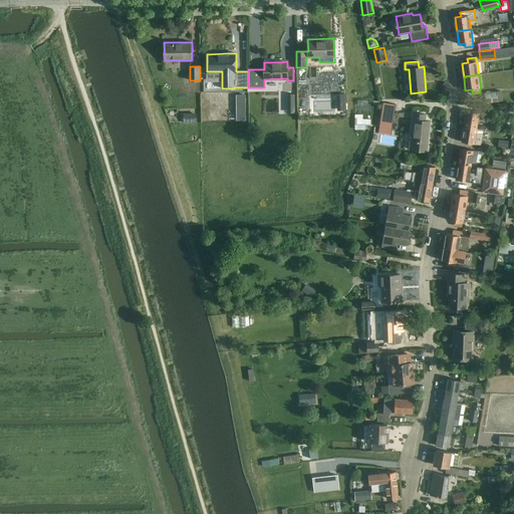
[(502,90),(485,92),(486,101),(503,100),(502,90)]
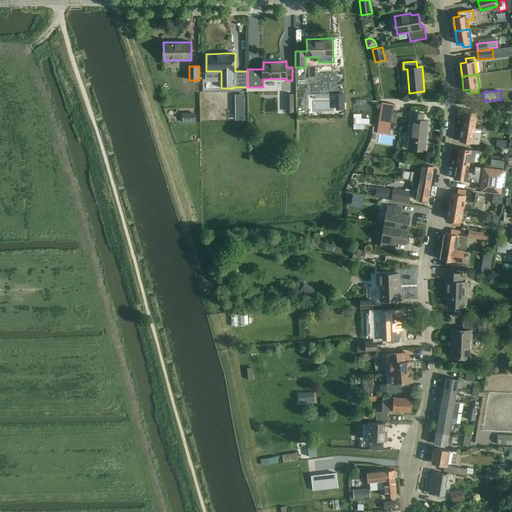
[(245,97),(238,98),(239,119),(246,119),(245,97)]
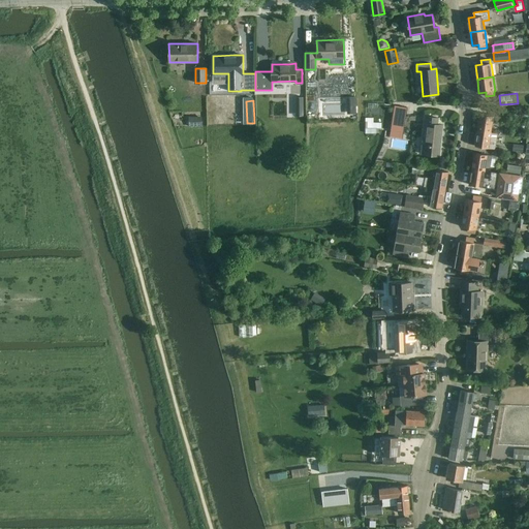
[(391,129),(391,131),(403,133),(404,131),(407,107),(395,105),(391,129)]
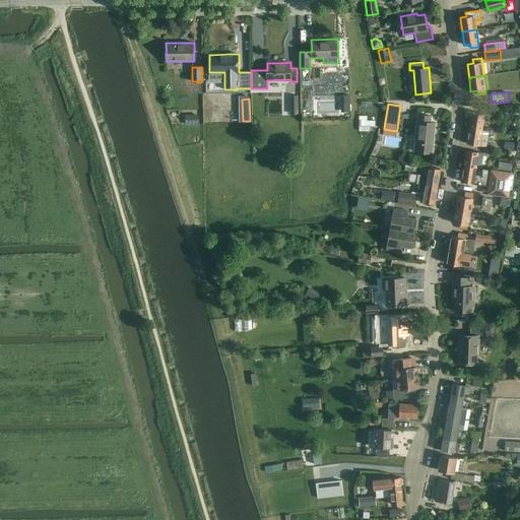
[(471,121),(470,128),(482,130),(483,130),(484,121),(490,122),(490,115),(485,114),(483,114),(479,113),(472,112),(471,121)]
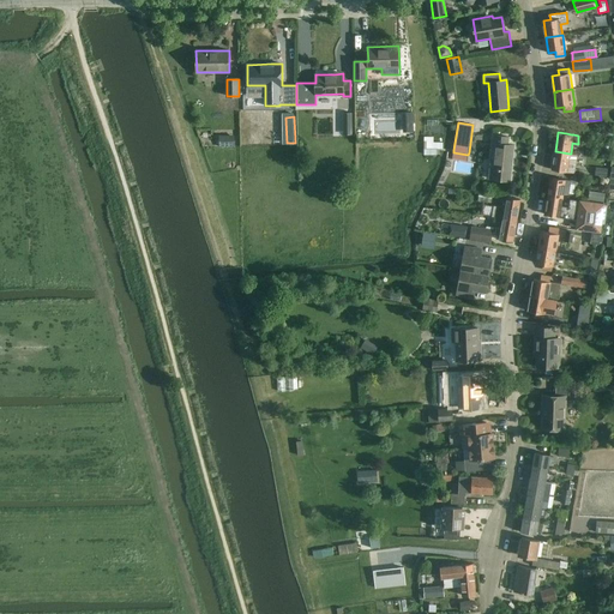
[(234,134),(218,136),(220,146),(234,146),(234,134)]
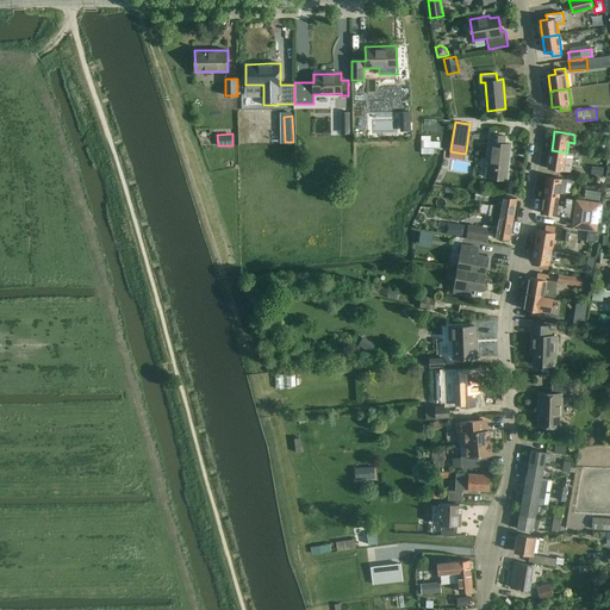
[(506,180),(511,145),(505,144),(506,136),(491,135),(490,148),(492,149),(490,159),(487,159),(485,178),(506,180)]
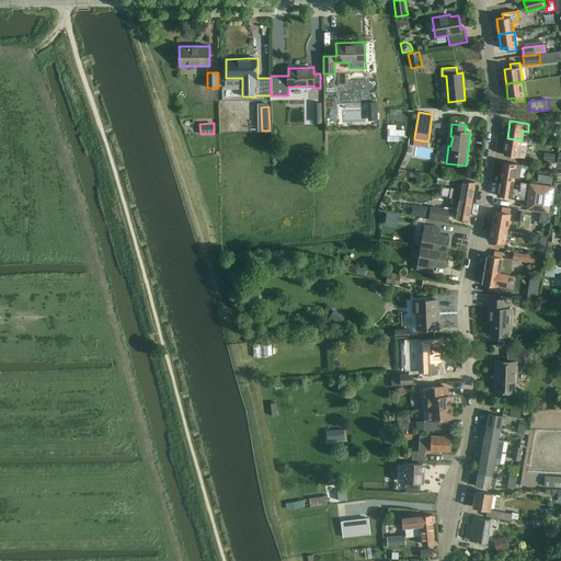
[(397,125),(388,125),(388,141),(399,141),(399,135),(403,135),(404,135),(404,134),(404,129),(397,129),(397,125)]
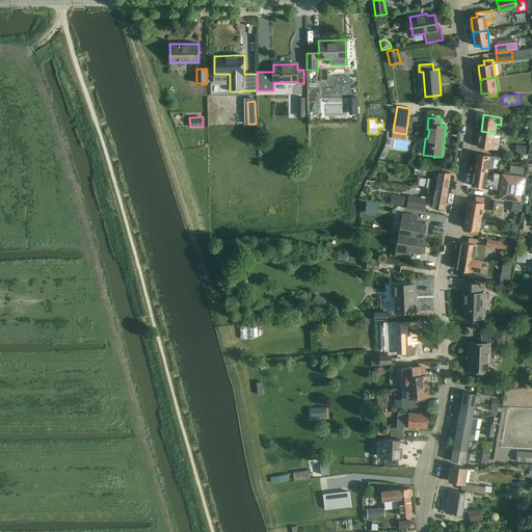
[(498,150),(500,139),(501,134),(495,133),(494,133),(481,131),(478,147),(498,150)]
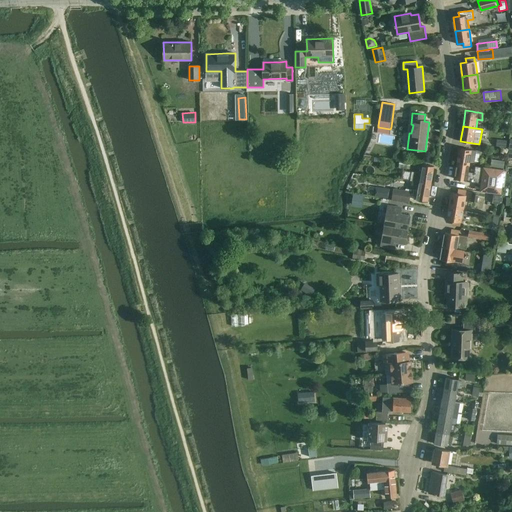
[(459,148),(457,163),(469,165),(470,165),(471,161),(471,160),(474,161),(478,162),(479,159),(479,153),(476,151),(476,150),(472,150),(464,148),(459,148)]
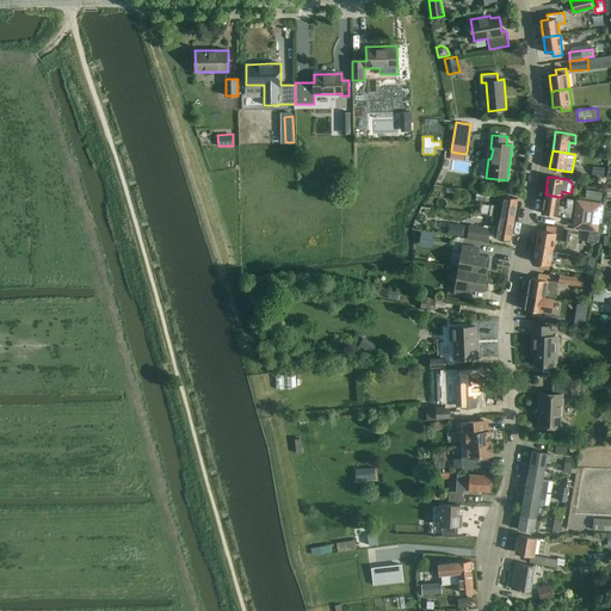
[(491,191),(477,190),(477,195),(476,199),(489,202),(491,191)]
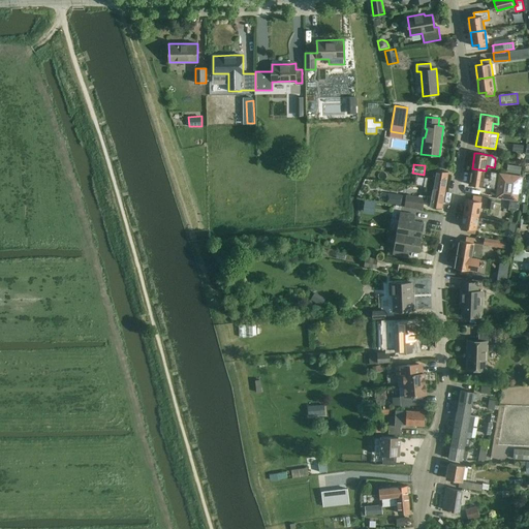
[(507,165),(506,173),(521,174),(522,166),(507,165)]
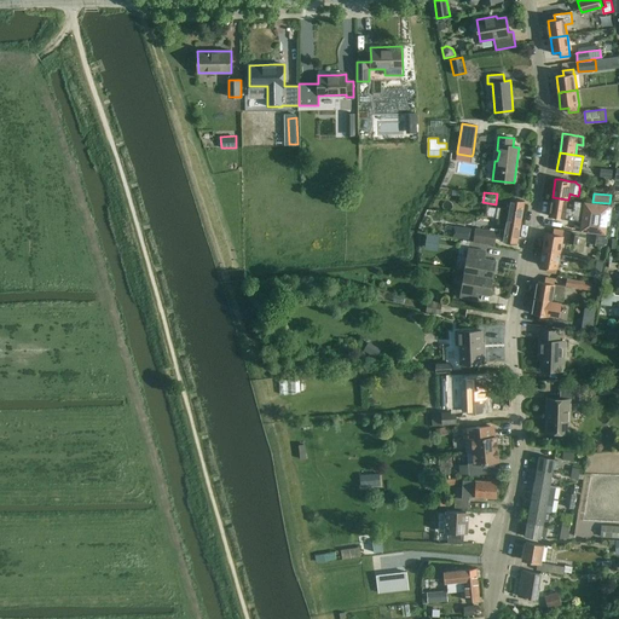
[(574,209),(567,208),(568,200),(567,200),(553,197),(549,215),(582,221),(580,230),(606,233),(609,204),(584,201),(584,202),(576,201),(574,209)]
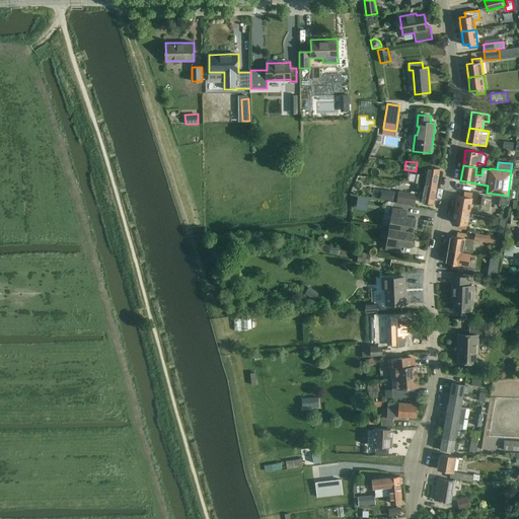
[(416,182),(425,184),(436,187),(440,168),(429,166),(428,170),(424,169),(424,174),(417,173),(416,182)]
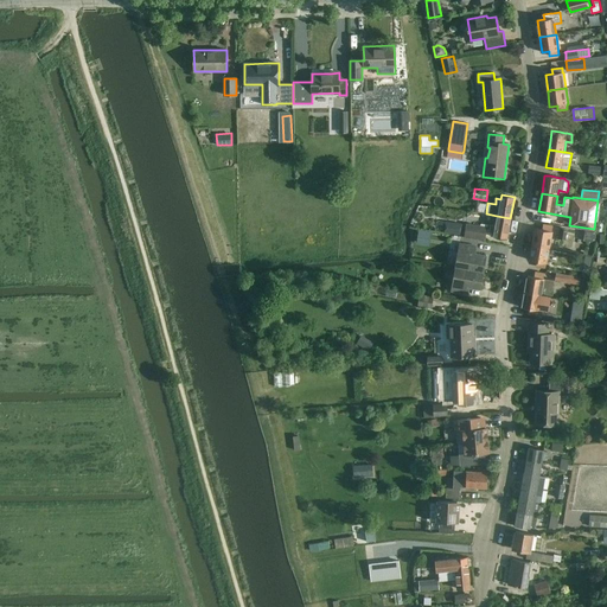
[(506,240),(510,218),(497,216),(496,225),(491,225),(490,232),(494,232),(493,237),(506,240)]
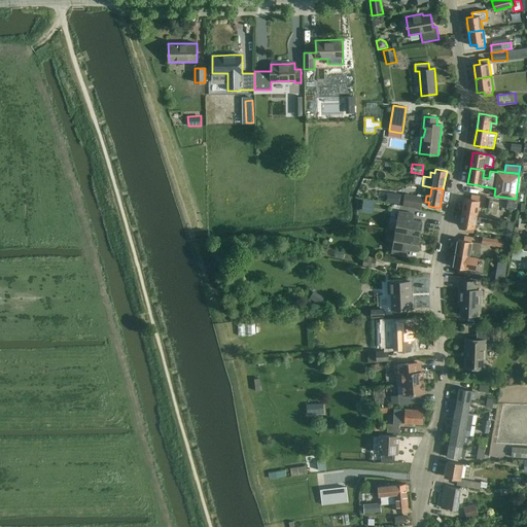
[(387,191),(385,202),(399,204),(401,194),(387,191)]
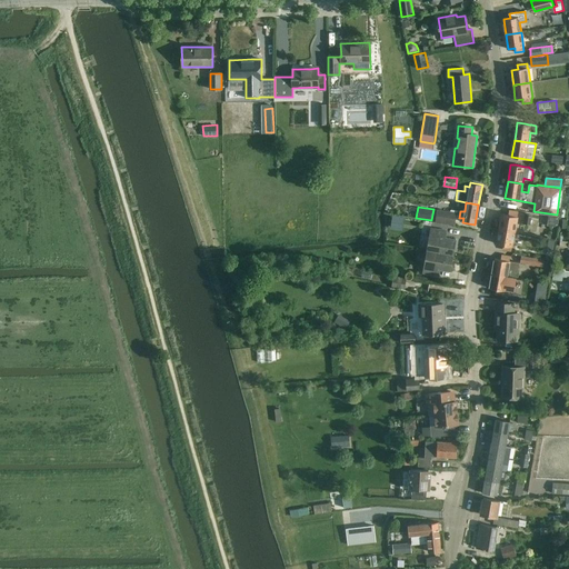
[(457,212),(437,209),(436,222),(455,225),(457,212)]
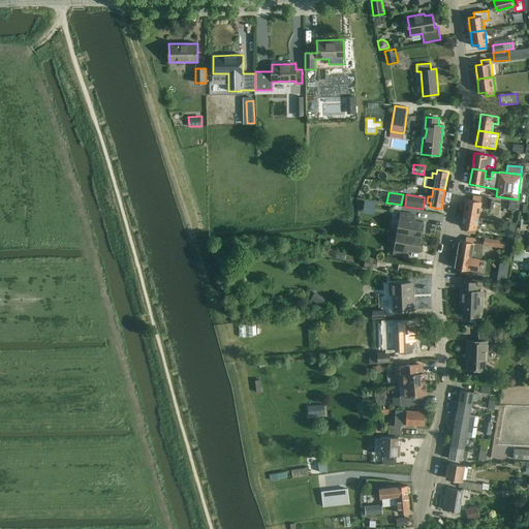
[(466,199),(464,213),(479,216),(483,201),(481,201),(481,197),(481,196),(473,195),(473,196),(473,200),(466,199)]
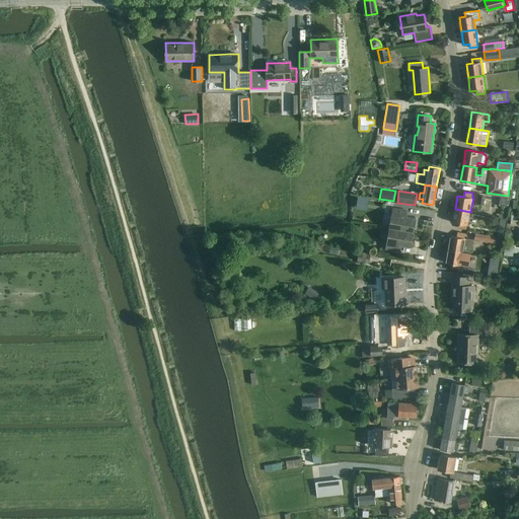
[(508,198),(500,197),(499,205),(507,207),(508,198)]
